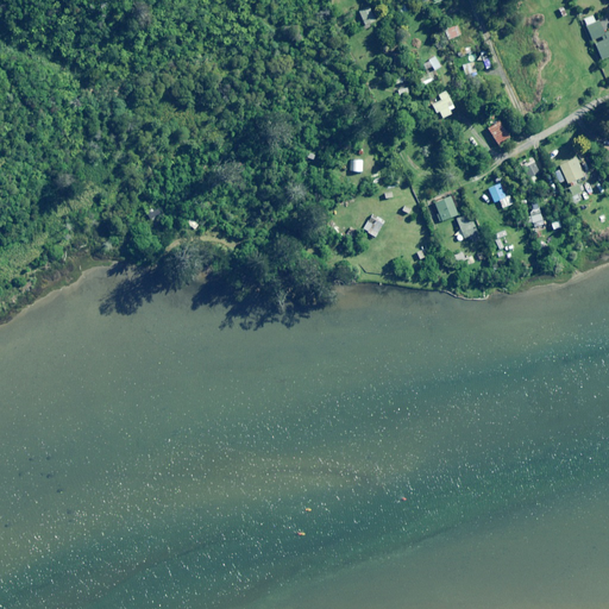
[(409,12),(406,4),(397,7),(401,16),(409,12)]
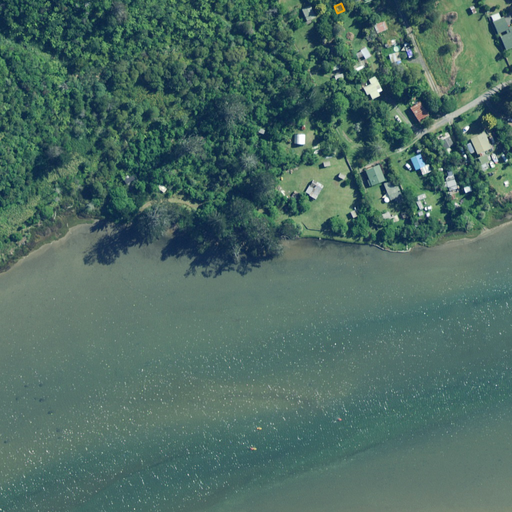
[(316,18),(311,6),(303,10),(307,21),(316,18)]
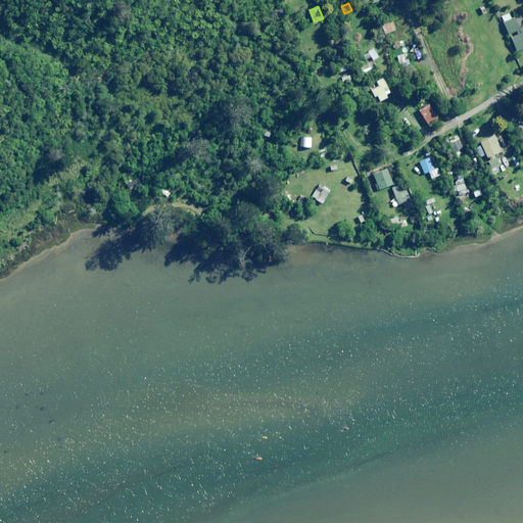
[(511,19),(511,16),(503,20),(509,35),(517,32),(518,35),(511,38),(516,51),(522,48),(522,27),(519,29),(515,17),(511,19)]
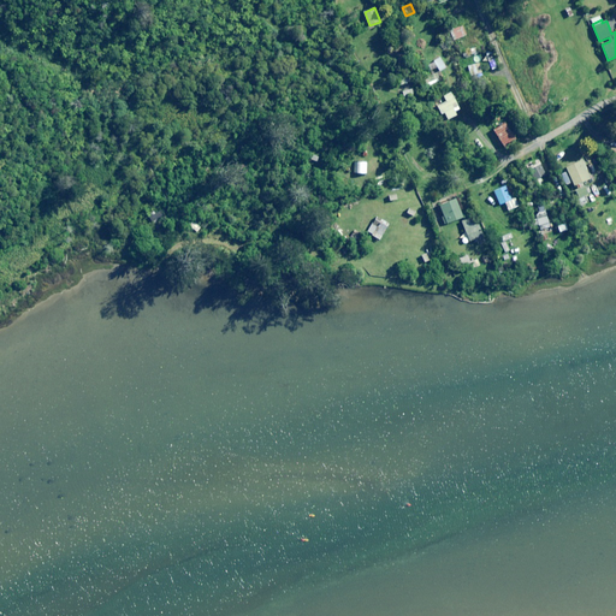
[(466,35),(458,21),(452,23),(456,29),(450,31),(455,41),(466,35)]
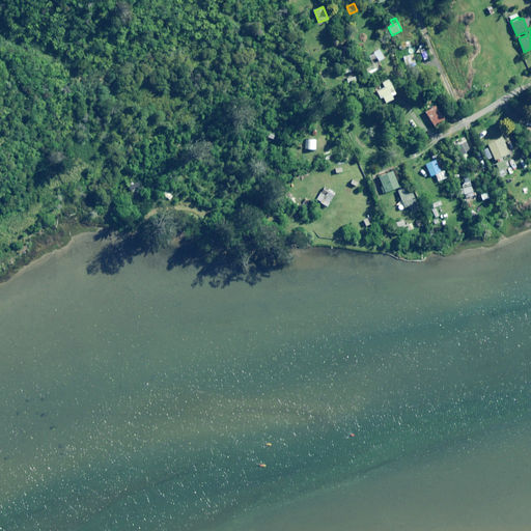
[(380,50),(369,56),(372,61),(378,59),(379,61),(384,58),(380,50)]
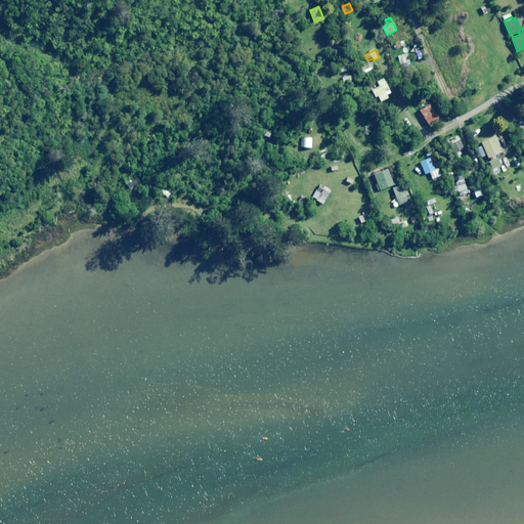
[(410,62),(407,54),(398,56),(400,64),(410,62)]
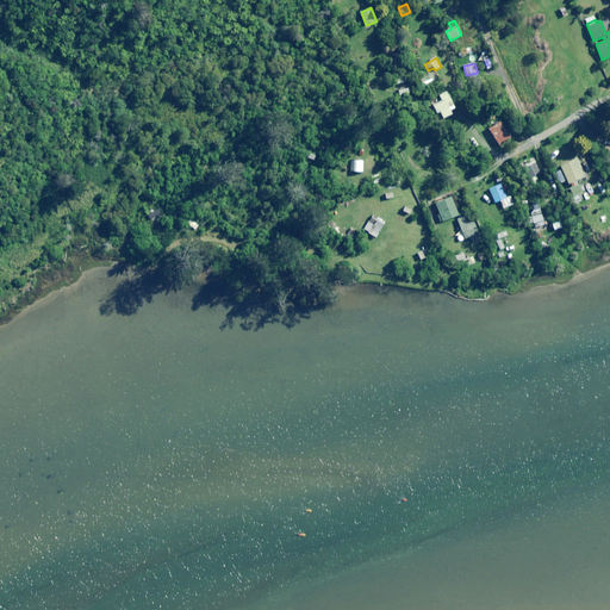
[(435,81),(431,74),(421,79),(424,87),(435,81)]
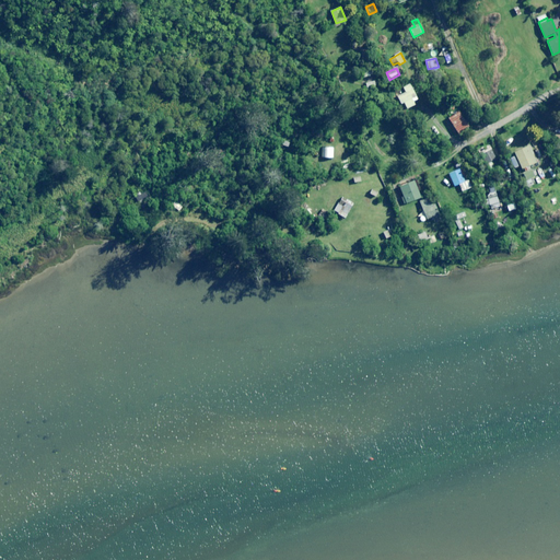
[(375,78),(365,80),(368,89),(377,86),(375,78)]
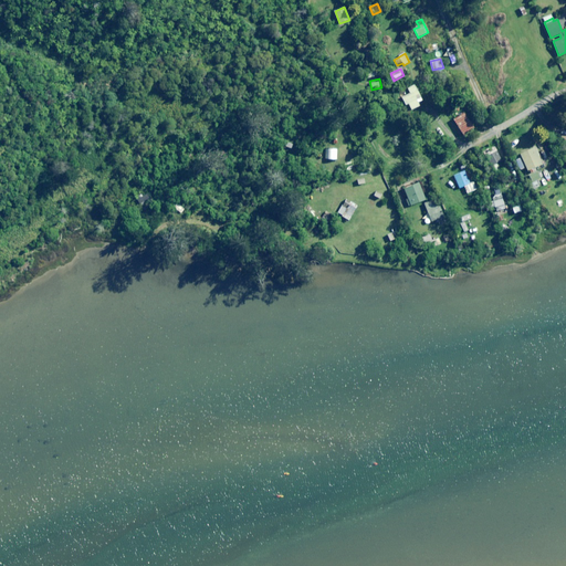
[(423,104),(415,85),(407,88),(410,94),(401,97),(405,105),(408,104),(411,109),(423,104)]
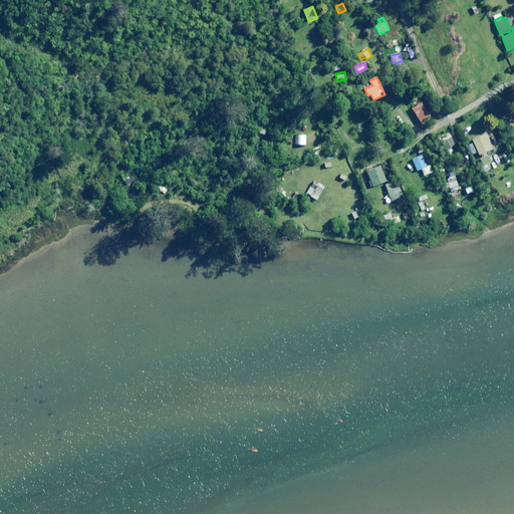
[(430,116),(422,102),(412,109),(420,122),(430,116)]
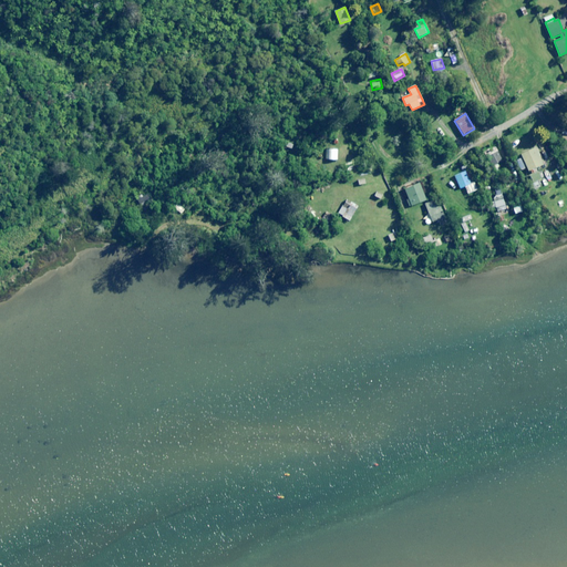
[(503,162),(496,146),(485,151),(494,171),(500,168),(497,164),(503,162)]
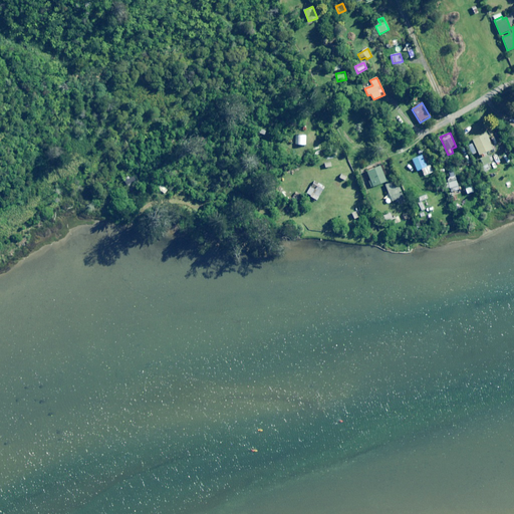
[(492,150),(485,135),(473,141),(479,156),(492,150)]
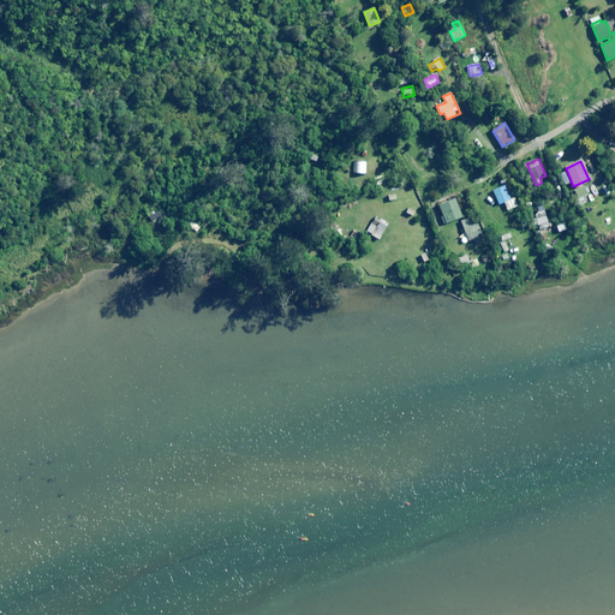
[(518,207),(509,185),(494,191),(500,204),(505,203),(508,210),(518,207)]
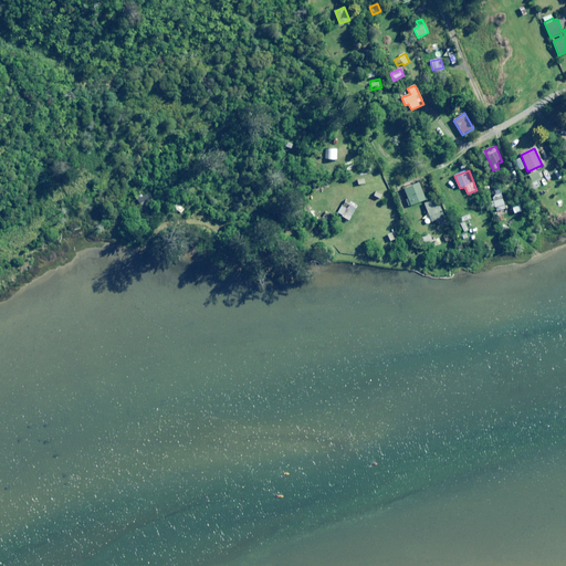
[(528,175),(532,184),(527,186),(533,199),(542,195),(538,187),(543,185),(537,171),(528,175)]
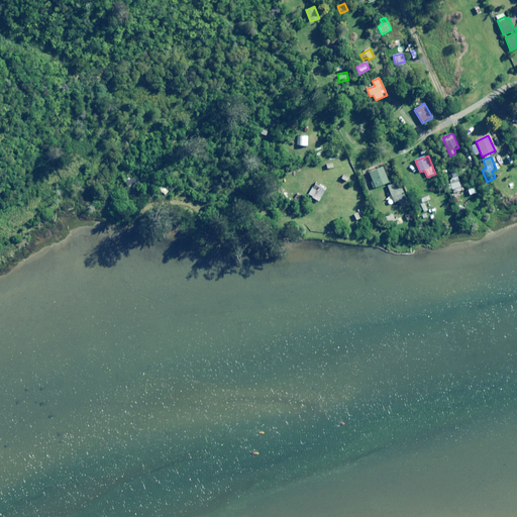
[(388,183),(382,168),(369,173),(373,182),(371,183),(373,189),(388,183)]
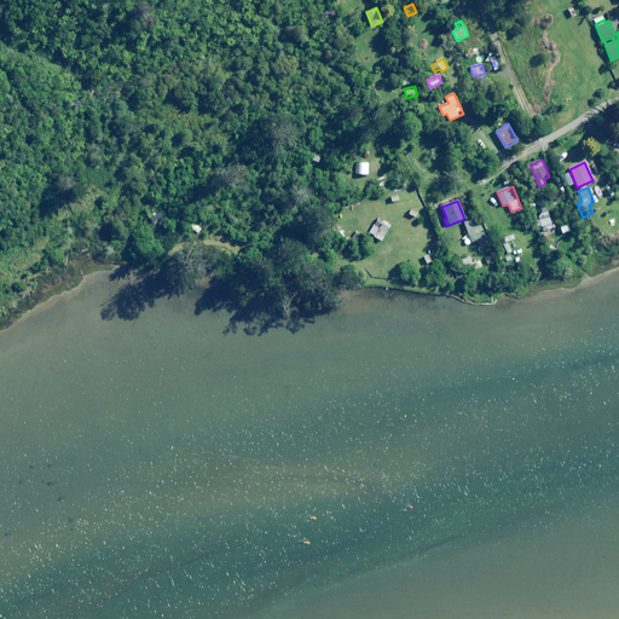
[(554,229),(549,212),(538,215),(543,231),(554,229)]
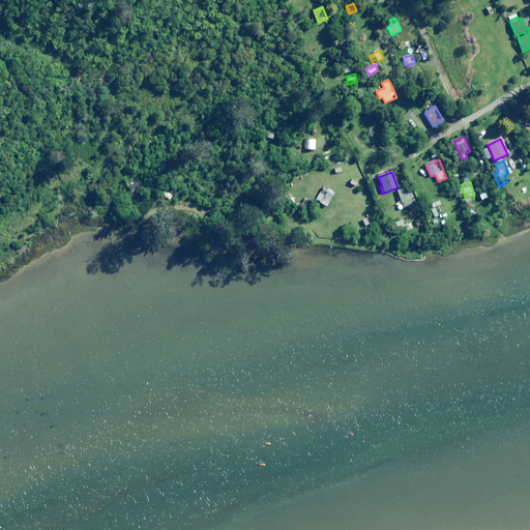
[(334,193),(324,186),(316,200),(326,207),(334,193)]
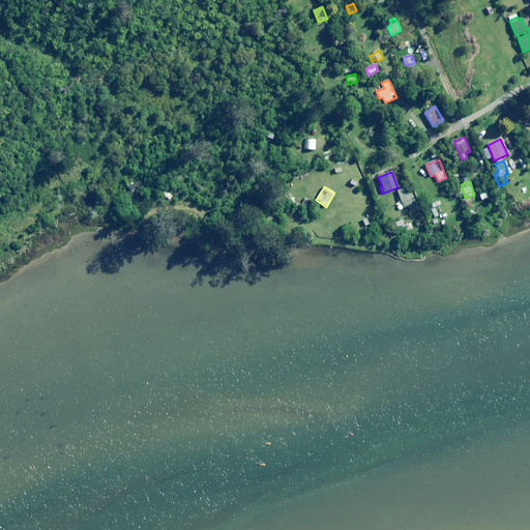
[(404,187),(396,190),(401,200),(404,207),(417,202),(412,193),(407,195),(404,187)]
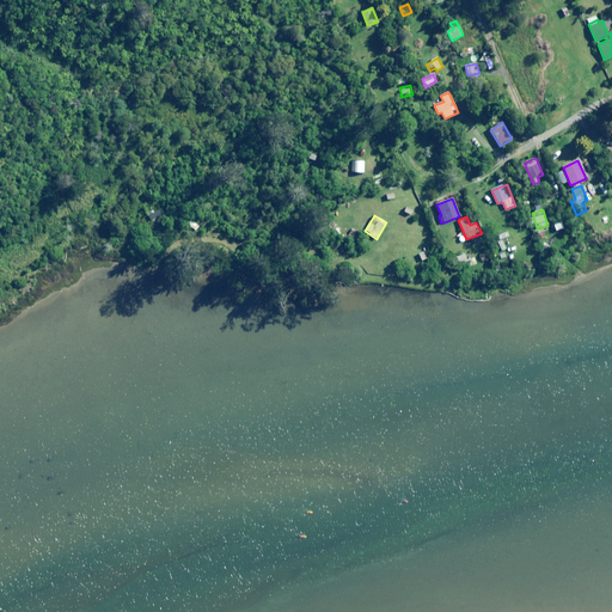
[(465,263),(463,255),(456,257),(458,265),(465,263)]
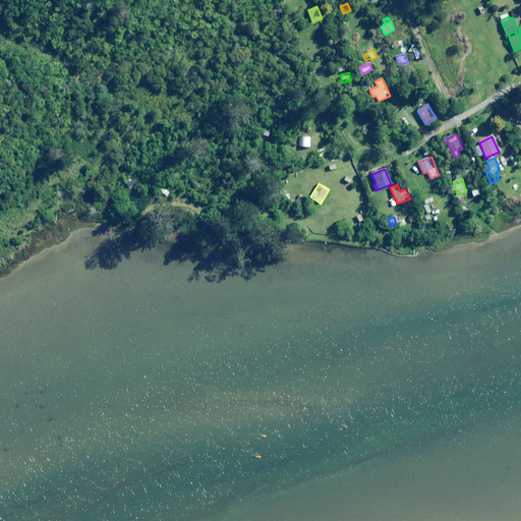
[(404,219),(397,221),(399,227),(406,225),(404,219)]
